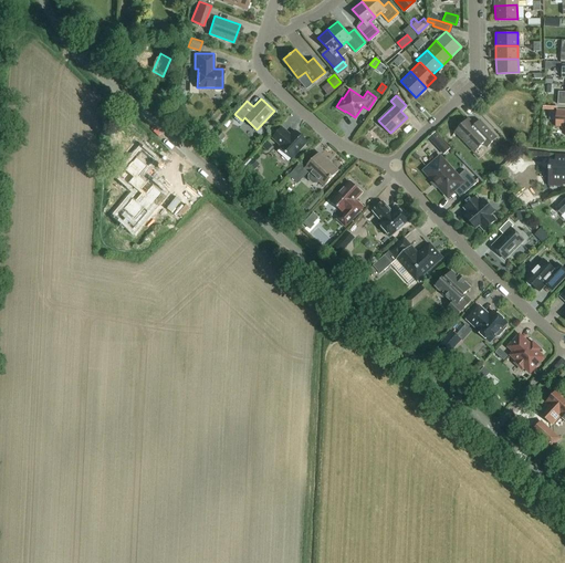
[(564,108),(556,108),(555,124),(564,124),(564,108)]
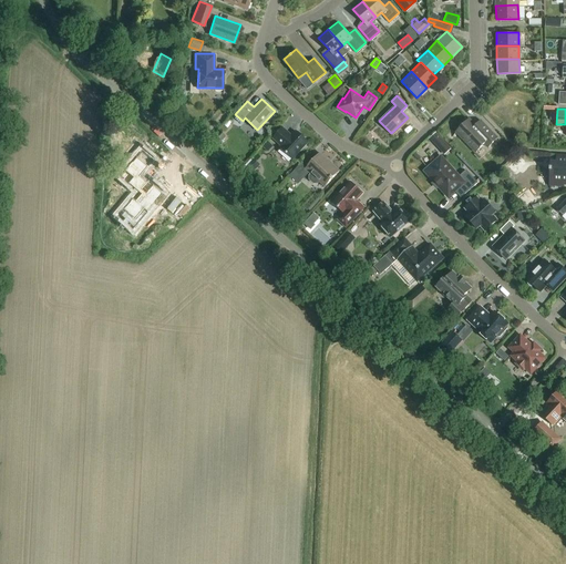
[(486,146),(497,136),(481,119),(475,124),(469,118),(455,131),(474,151),(483,142),(486,146)]
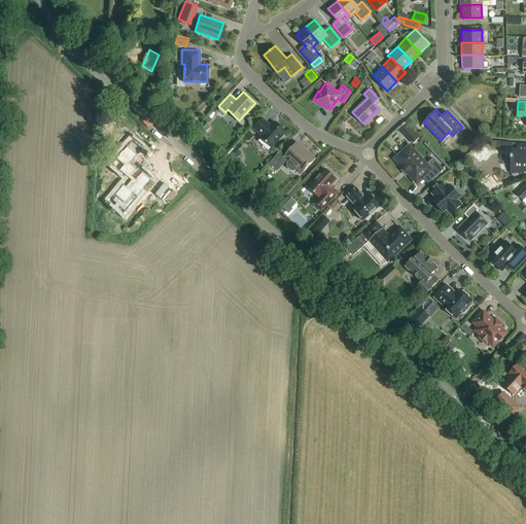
[(271,146),(285,131),(274,120),(270,125),(261,116),(252,127),(260,134),(259,136),(271,146)]
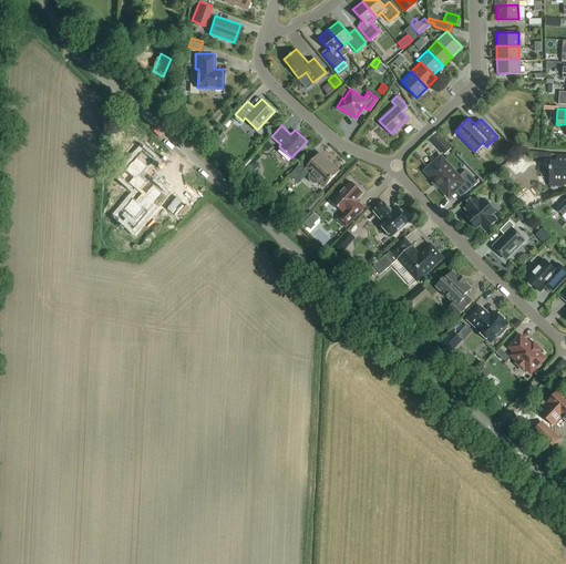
[(209,136),(216,142),(224,134),(217,127),(209,136)]
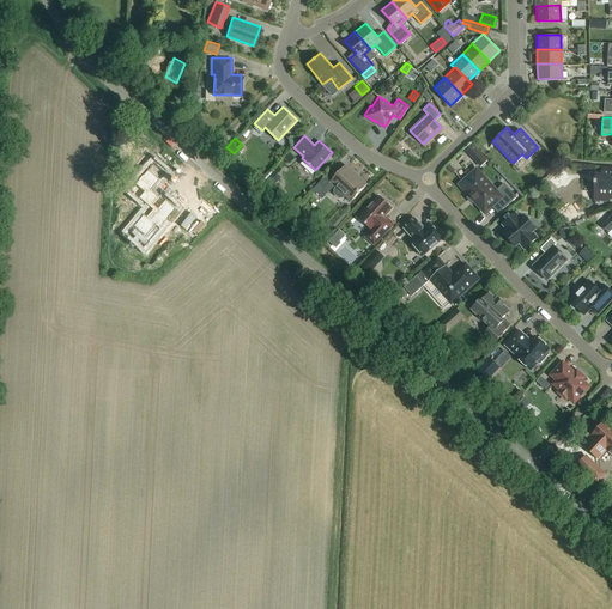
[(288,151),(283,157),(288,162),(294,156),(288,151)]
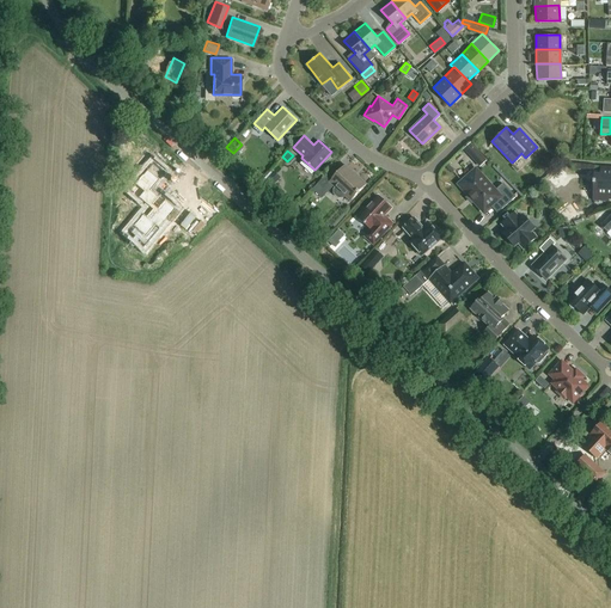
[(164,167),(148,154),(122,184),(139,197),(142,200),(120,226),(140,244),(173,203),(154,186),(152,189),(148,186),(164,167)]
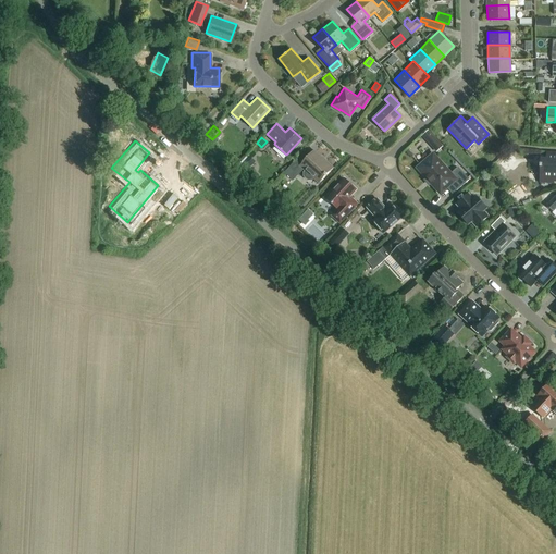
[(304,149),(288,167),(284,170),(293,177),(303,167),(305,170),(304,171),(304,174),(307,179),(311,177),(312,176),(318,182),(332,167),(313,149),(309,154),(304,149)]
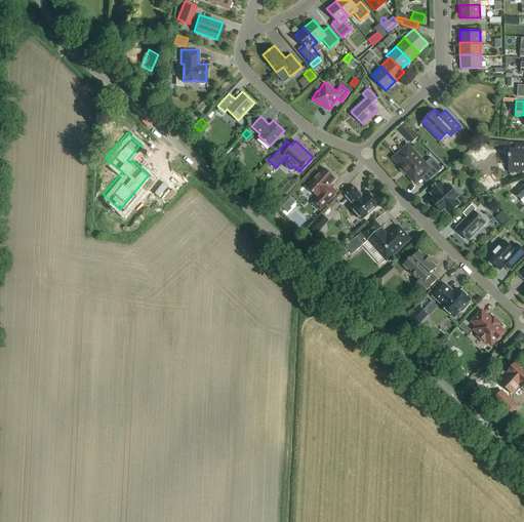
[(509,169),(520,170),(521,168),(523,168),(523,142),(515,142),(515,143),(516,143),(515,149),(510,149),(510,153),(509,153),(508,156),(510,156),(509,169)]
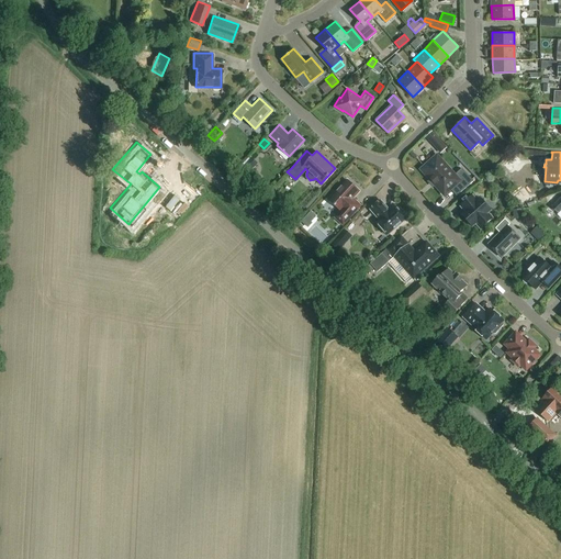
[(456,194),(472,179),(461,167),(453,174),(436,154),(421,168),(444,193),(450,188),(456,194)]
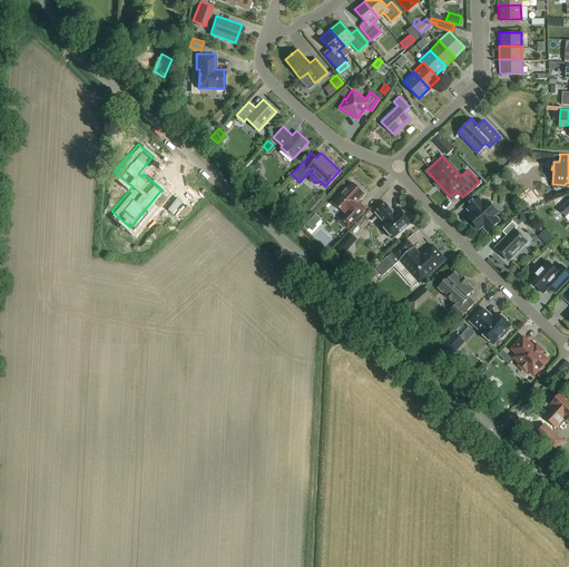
[(246,166),(256,176),(260,173),(255,169),(261,164),(254,157),(246,166)]
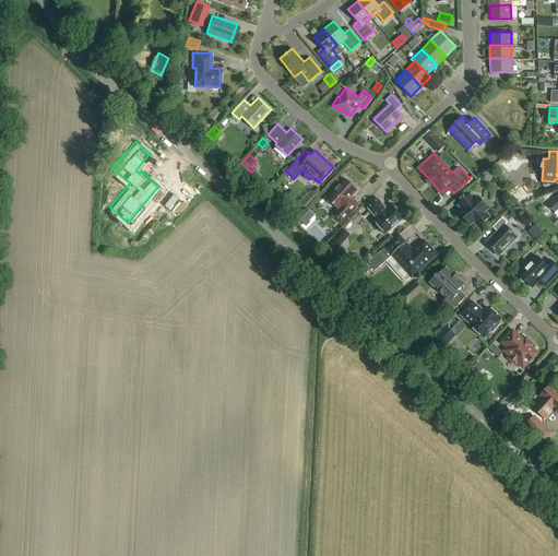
[(173,217),(192,196),(171,177),(162,188),(171,197),(162,208),(173,217)]
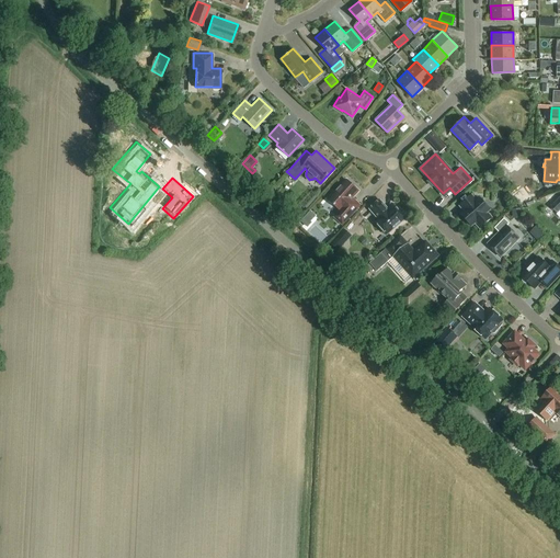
[(327,197),(338,208),(332,215),(342,224),(360,204),(352,196),(358,190),(345,178),(334,190),(327,197)]
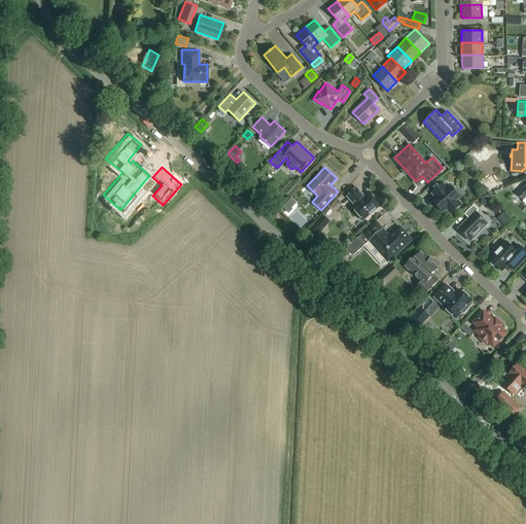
[(503,180),(487,186),(488,190),(504,184),(503,180)]
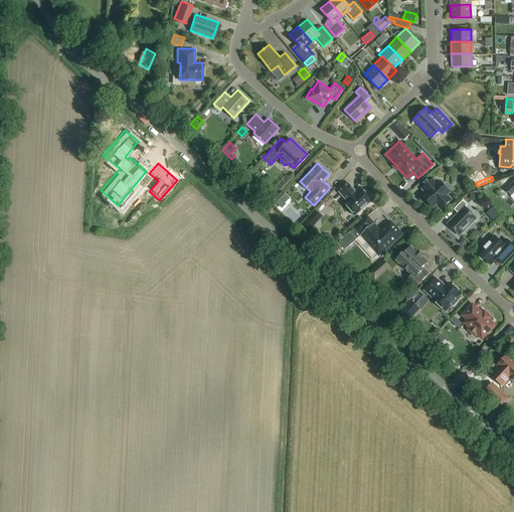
[(440,208),(451,198),(447,193),(449,191),(439,180),(437,182),(433,177),(421,187),(425,192),(422,195),(433,206),(436,203),(440,208)]
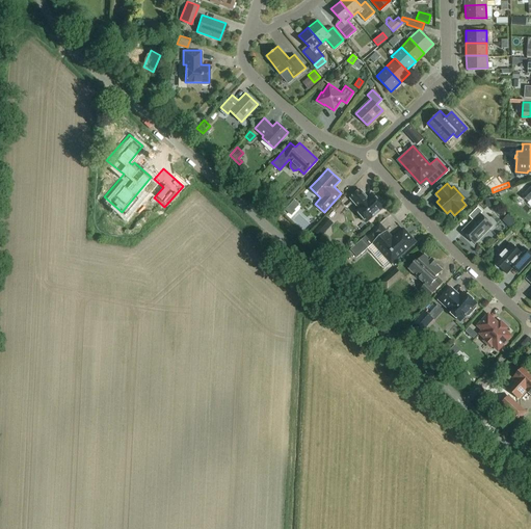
[(530,185),(522,194),(527,201),(530,196),(530,185)]
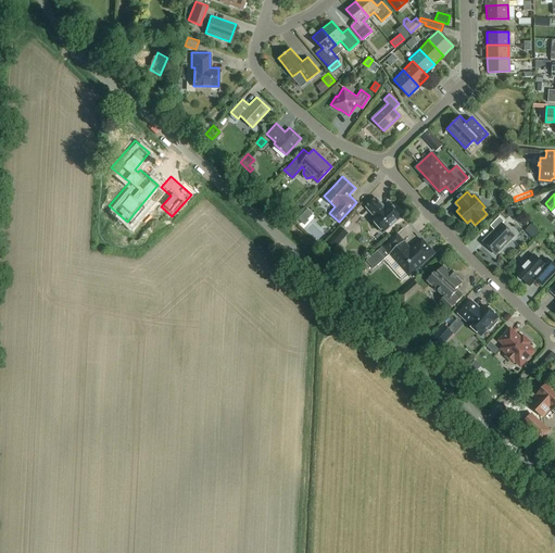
[(375,216),(373,218),(374,221),(373,223),(376,226),(378,226),(383,231),(401,215),(390,203),(386,208),(376,197),(366,205),(375,216)]
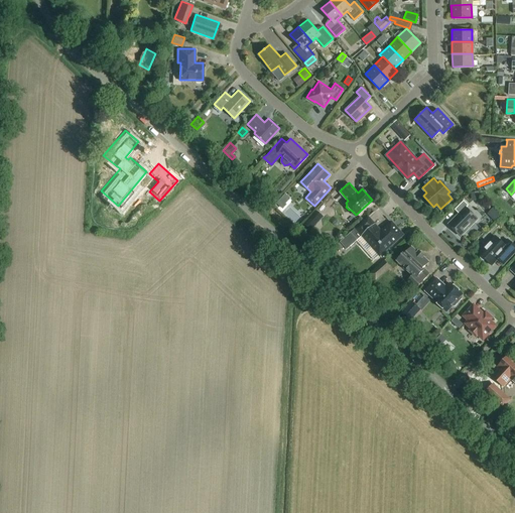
[(471,190),(471,199),(479,199),(478,189),(471,190)]
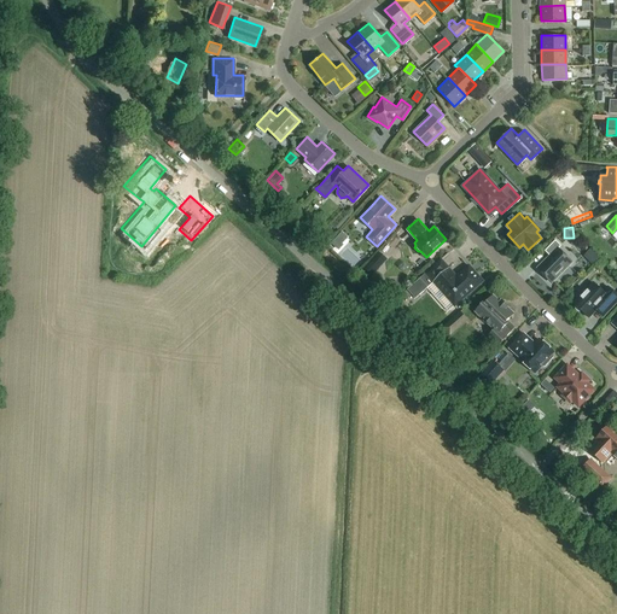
[(336,237),(331,241),(338,247),(342,243),(336,237)]
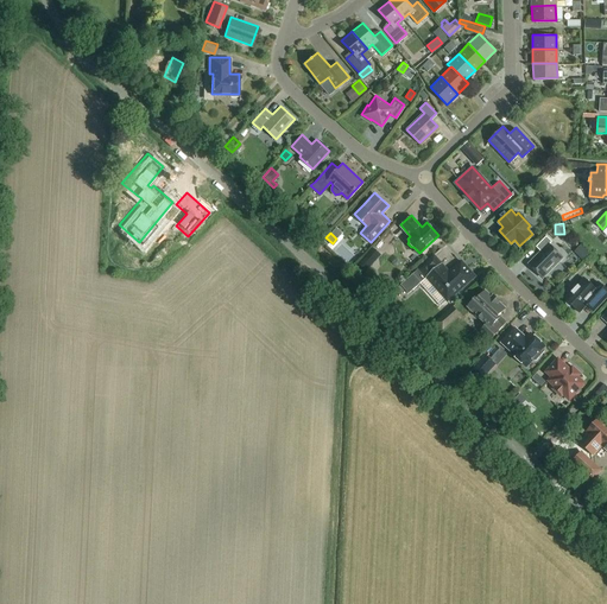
[(542,275),(562,256),(548,242),(551,240),(545,235),(535,245),(541,250),(528,262),(542,275)]
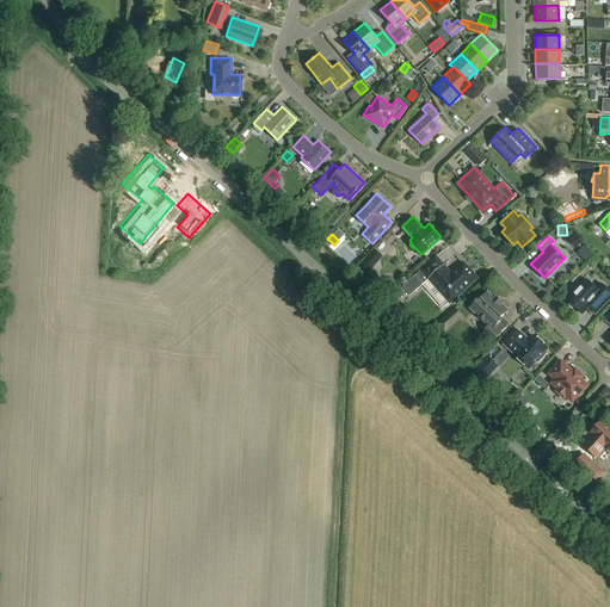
[(591,251),(585,243),(579,248),(585,255),(591,251)]
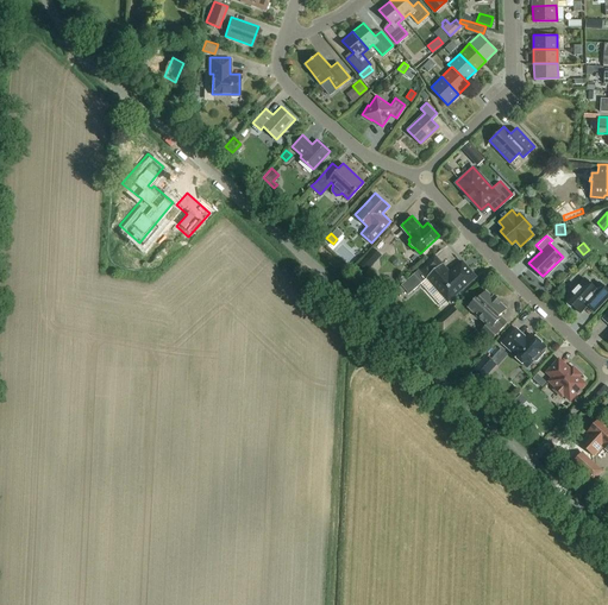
[(358,263),(365,270),(381,253),(374,246),(358,263)]
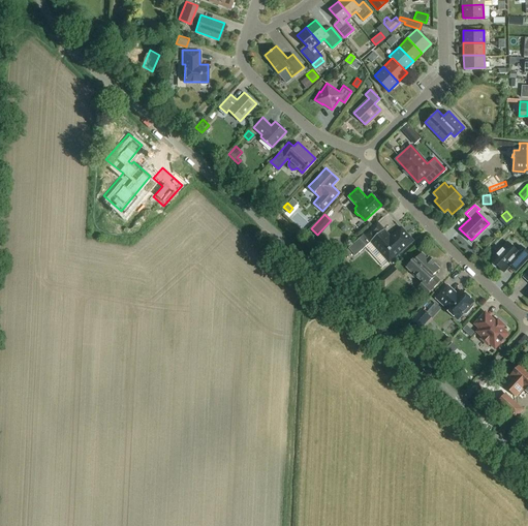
[(102,220),(101,231),(116,233),(117,221),(102,220)]
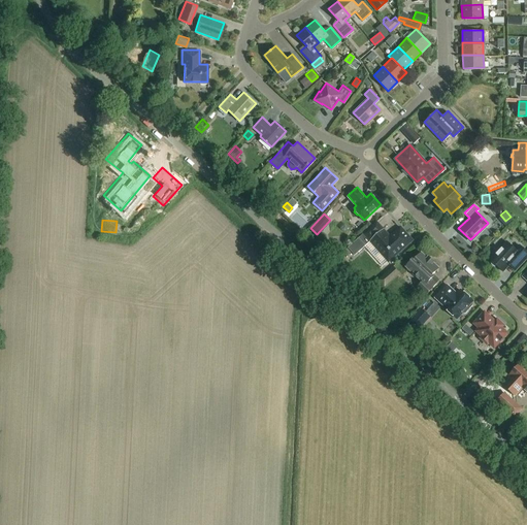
[(358,236),(347,245),(354,254),(364,244),(382,265),(388,259),(410,238),(403,231),(400,226),(389,236),(375,221),(358,236)]
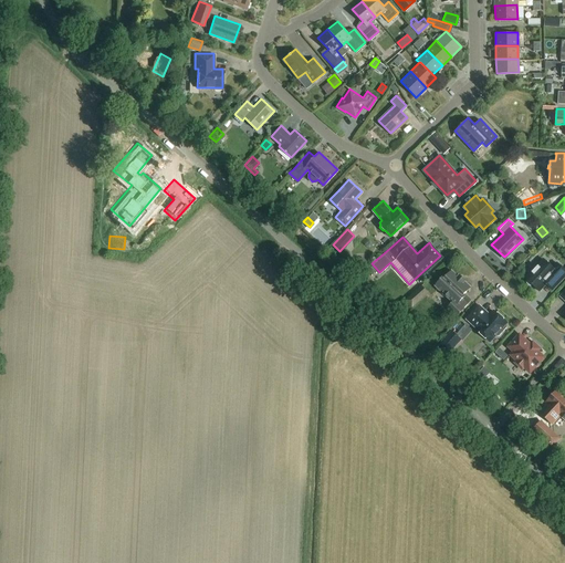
[(525,278),(526,279),(526,281),(530,284),(532,283),(539,290),(544,282),(551,289),(564,273),(564,269),(556,261),(552,267),(543,258),(537,264),(536,263),(530,270),(531,271),(525,278)]
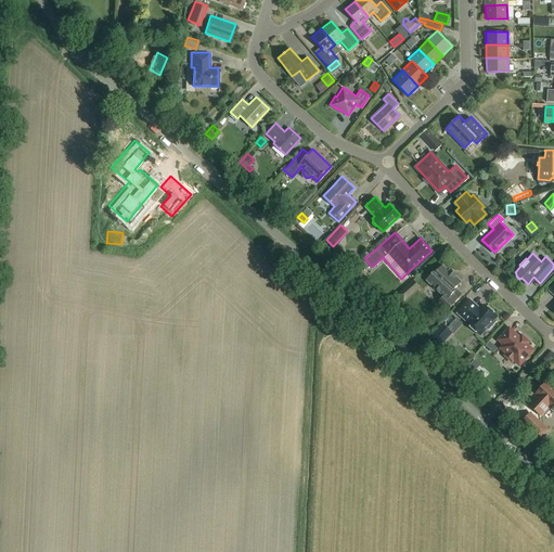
[(448,270),(442,265),(436,271),(434,270),(426,279),(443,295),(438,300),(447,309),(460,294),(453,287),(461,280),(454,274),(455,273),(450,268),(448,270)]
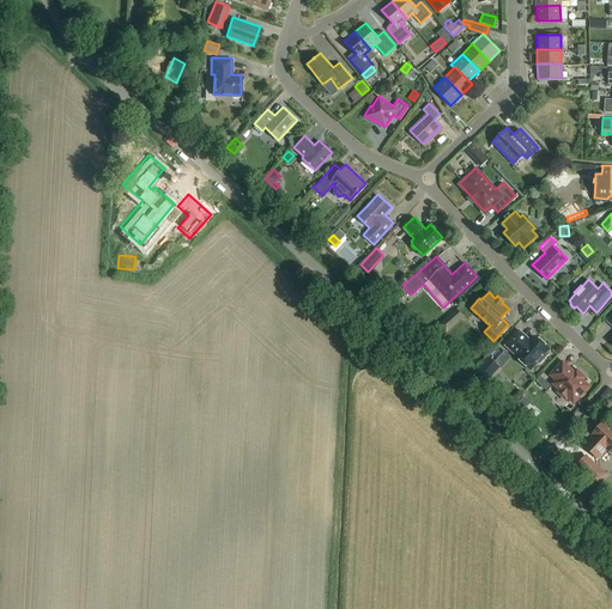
[(455,305),(437,322),(446,330),(464,315),(455,305)]
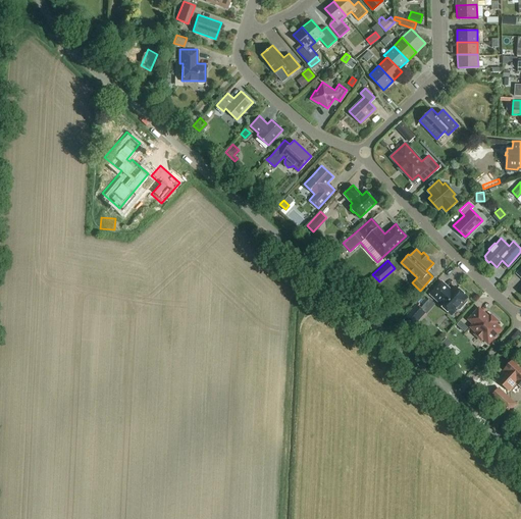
[(451,291),(440,281),(430,293),(440,302),(439,303),(451,313),(457,307),(459,309),(460,308),(462,305),(462,303),(461,302),(466,296),(455,286),(451,291)]
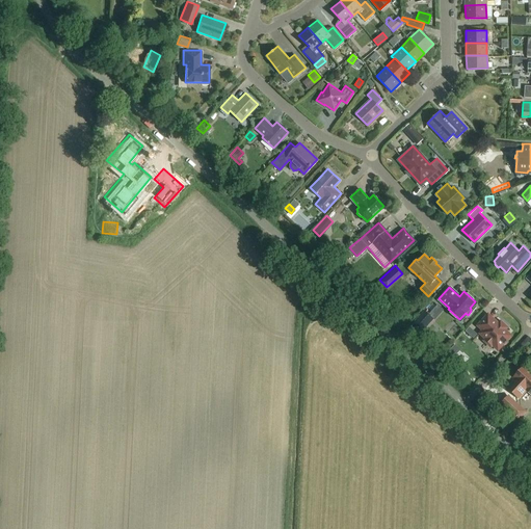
[(424,308),(413,320),(422,328),(433,317),(424,308)]
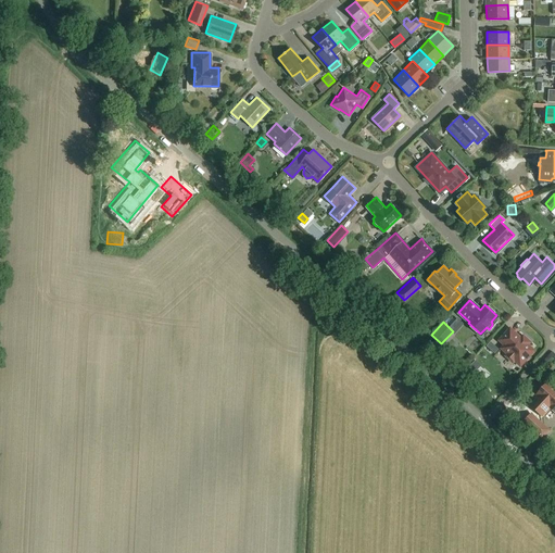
[(519,364),(533,350),(526,342),(528,341),(522,336),(521,338),(509,327),(499,339),(504,343),(501,347),(507,353),(505,354),(513,361),(514,359),(519,364)]
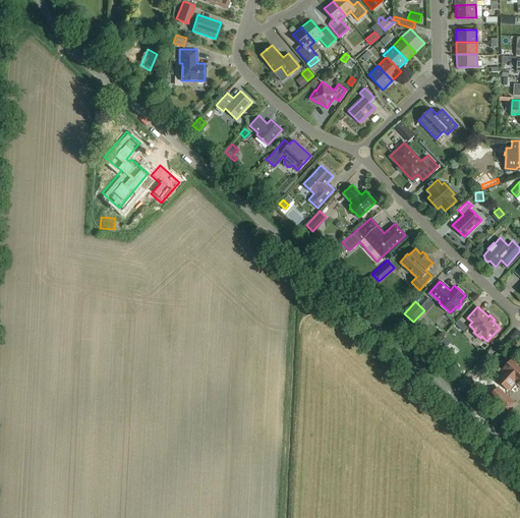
[(519,384),(519,363),(513,357),(503,368),(504,370),(497,379),(507,388),(515,380),(519,384)]
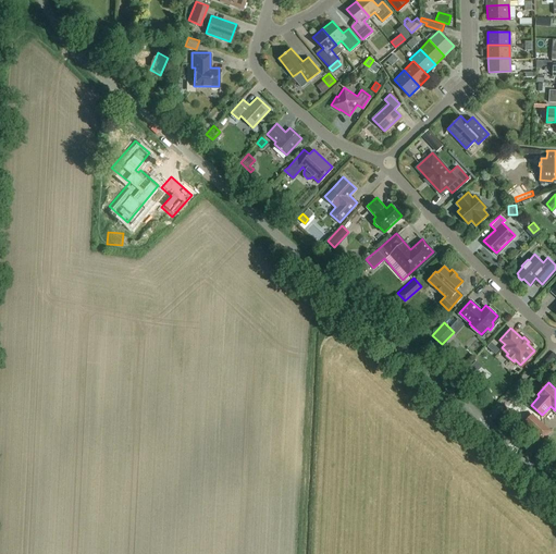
[(551,429),(531,411),(522,421),(542,439),(551,429)]
